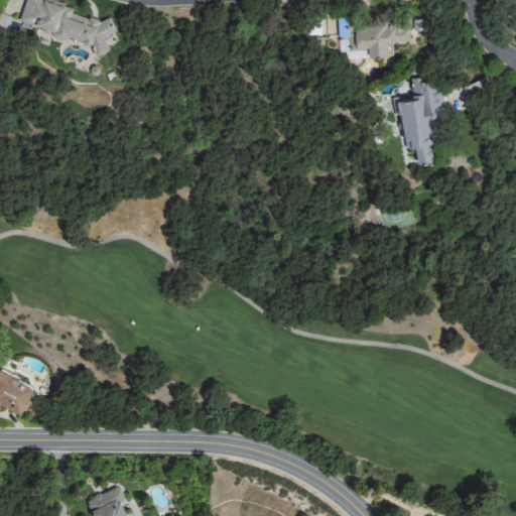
[(2,12),(11,16),(16,14),(18,20),(40,28),(42,34),(58,40),(70,36),(88,43),(90,43),(94,53),(95,54),(108,50),(103,35),(115,31),(110,16),(97,20),(95,14),(85,18),(73,13),(70,7),(55,1),(51,3),(50,0),(14,0),(6,3),(2,12)]
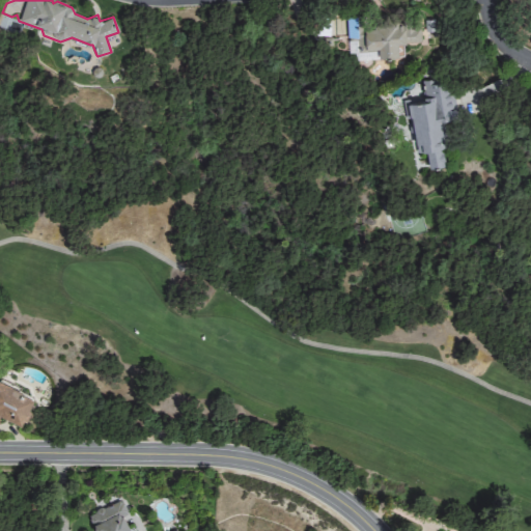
[(339,19),(328,20),(328,25),(316,25),(316,37),(339,36),(339,19)]
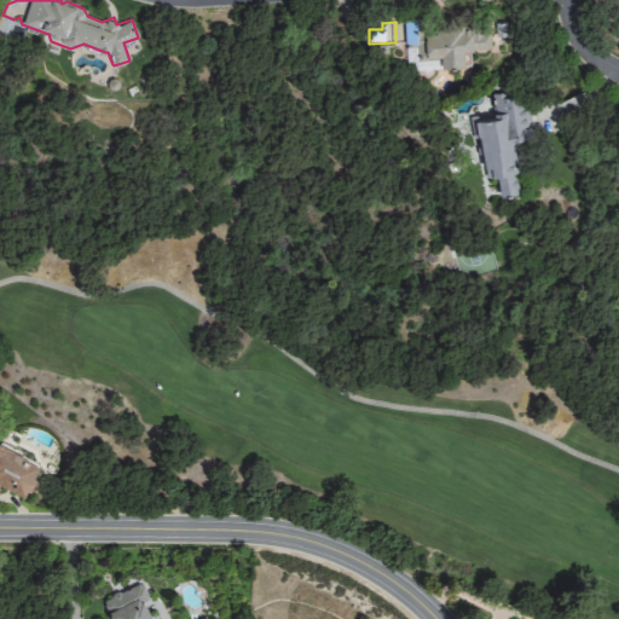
[(469,65),(469,50),(490,50),(490,33),(480,33),(480,28),(406,30),(406,41),(415,41),(415,61),(440,61),(440,65),(469,65)]
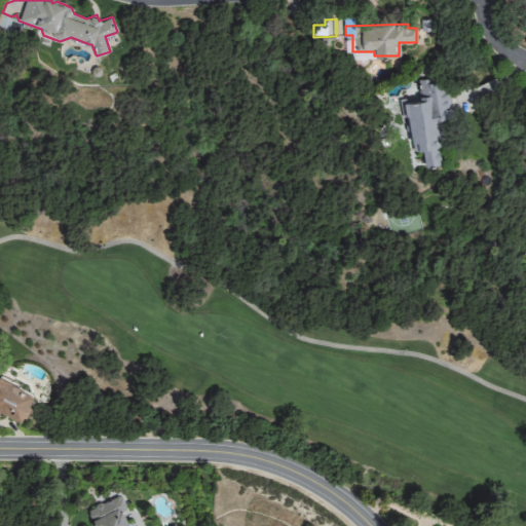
[(403,100),(412,151),(421,150),(424,166),(440,163),(437,145),(440,144),(436,122),(454,119),(449,97),(447,97),(443,80),(430,82),(429,79),(416,81),(419,97),(403,100)]
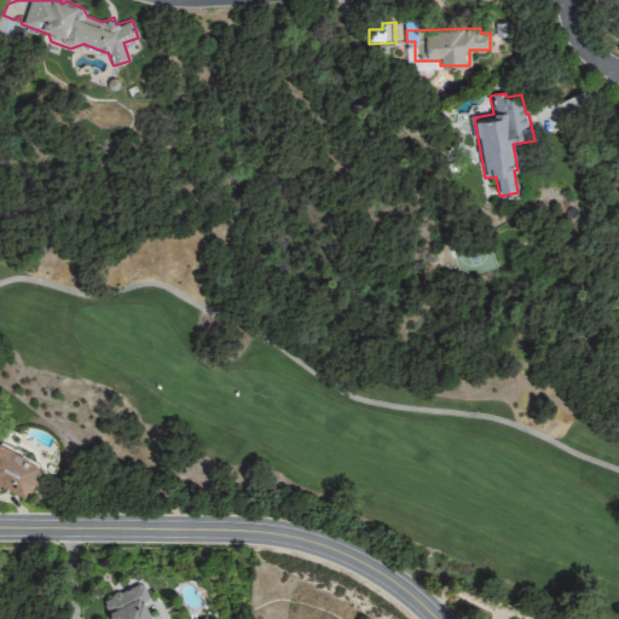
[(0,487),(27,497),(40,461),(0,446),(0,487)]
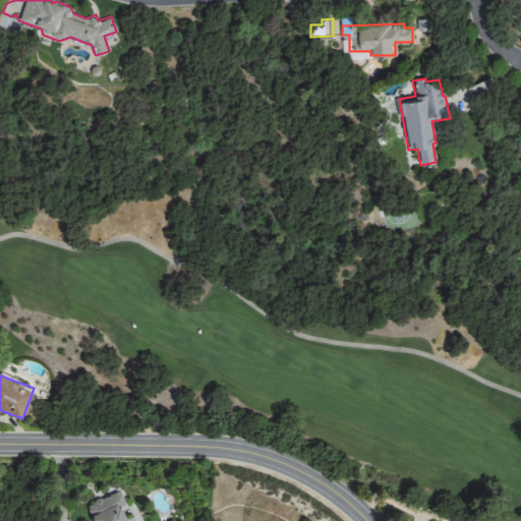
[(129,520),(115,490),(85,505),(93,520),(129,520)]
